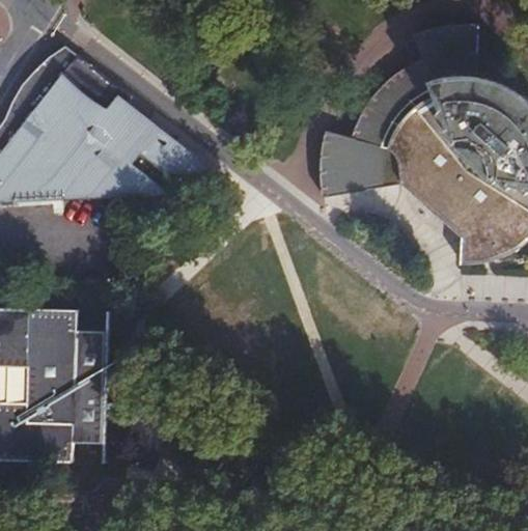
[(527,93),(525,92),(517,85),(505,80),(494,76),(481,74),(476,73),(479,24),(468,23),(451,24),(434,27),(412,33),(423,61),(409,68),(395,77),(385,86),(376,95),(369,104),(363,115),(355,133),(354,138),(328,131),(326,141),(323,157),(325,197),(400,184),(407,183),(462,230),(461,238),(460,263),(462,263),(474,263),(489,261),(500,257),(511,252),(521,247),(524,245),(527,240),(527,93)]
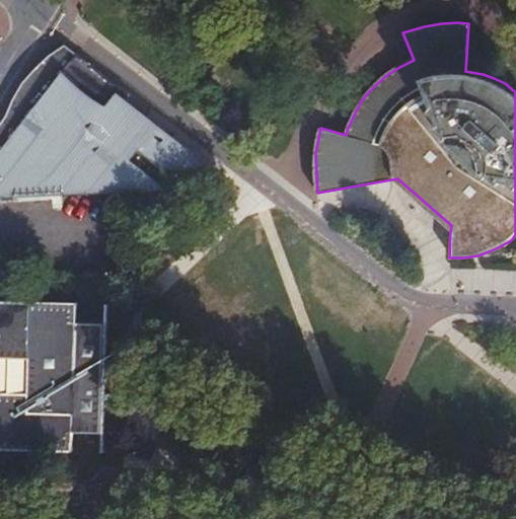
[(56,196),(168,190),(145,172),(153,162),(161,170),(212,167),(124,98),(128,93),(108,80),(63,45),(47,55),(21,81),(16,88),(11,99),(4,117),(0,122),(0,198),(7,198),(6,180),(55,178),(56,196)]
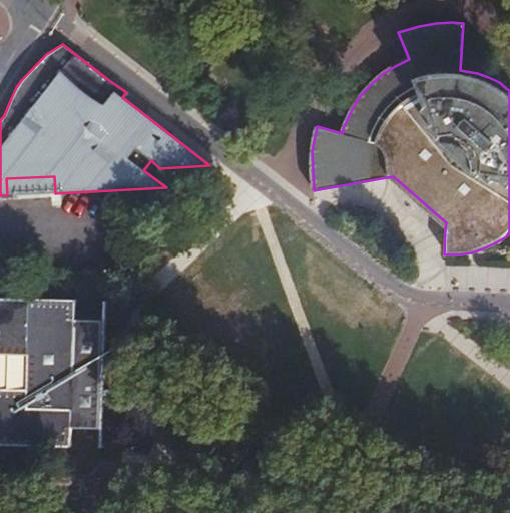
[(54,176),(6,178),(7,195),(55,193),(54,176)]
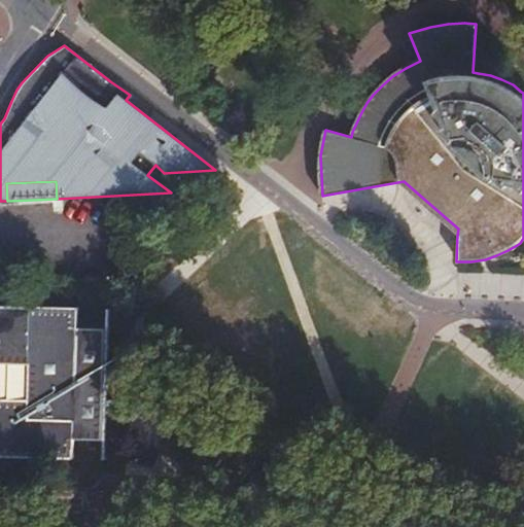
[(404,181),(397,182),(457,236),(458,229),(404,181)]
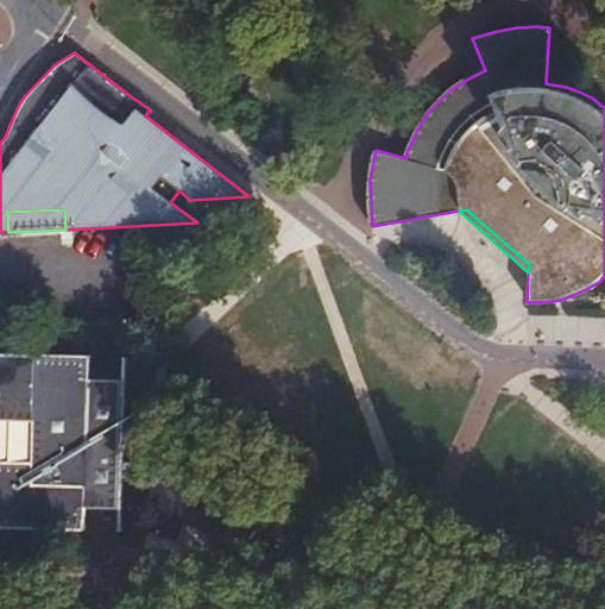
[(0,527),(83,529),(84,507),(117,508),(120,380),(88,378),(88,355),(0,352),(0,527)]
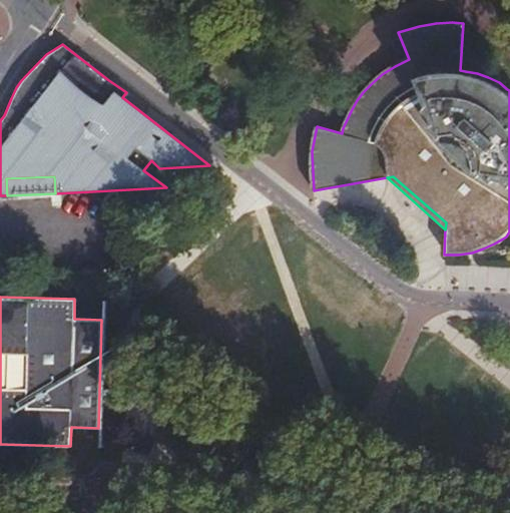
All buildings are outlined.
